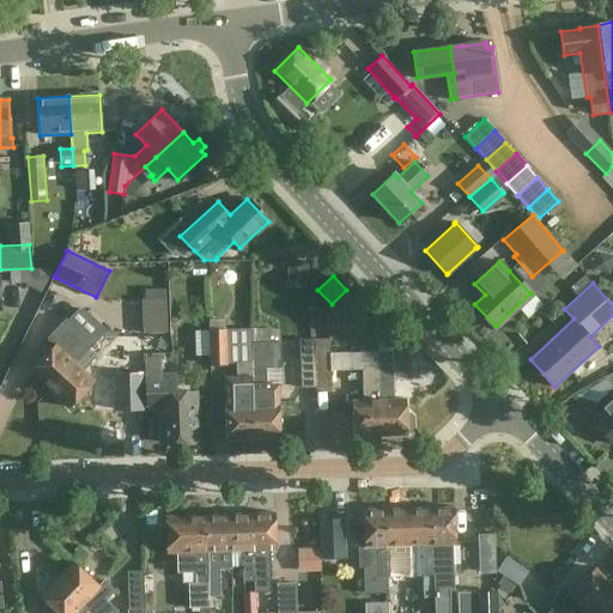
[(164,296),(139,297),(141,333),(167,332),(164,296)]
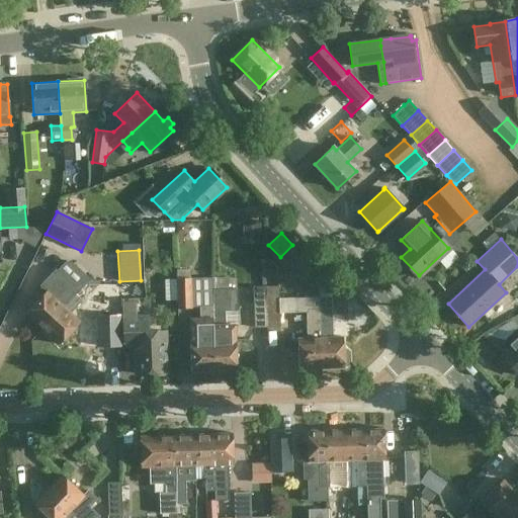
[(46,292),(26,314),(41,329),(77,290),(82,286),(83,287),(90,279),(86,275),(85,275),(73,264),(66,261),(57,271),(55,269),(39,285),(46,292)]
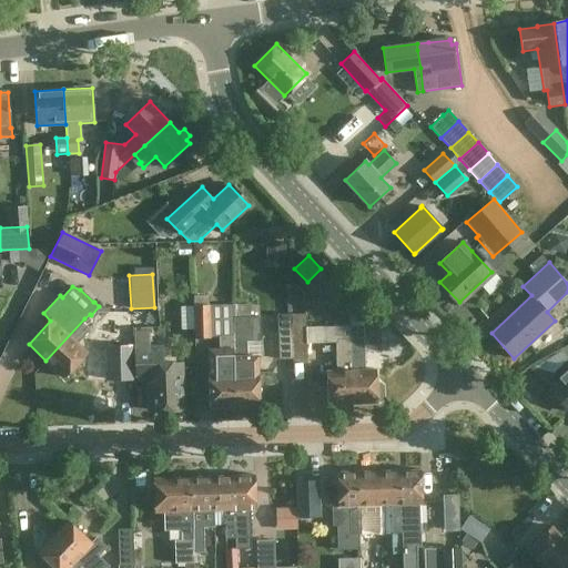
[(210,337),(209,305),(192,305),(194,337),(210,337)]
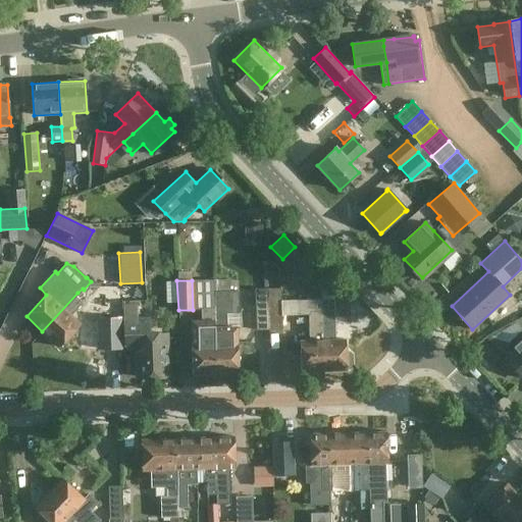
[(77,293),(42,331),(58,347),(80,324),(70,315),(82,303),(84,305),(92,297),(84,290),(83,289),(77,293)]
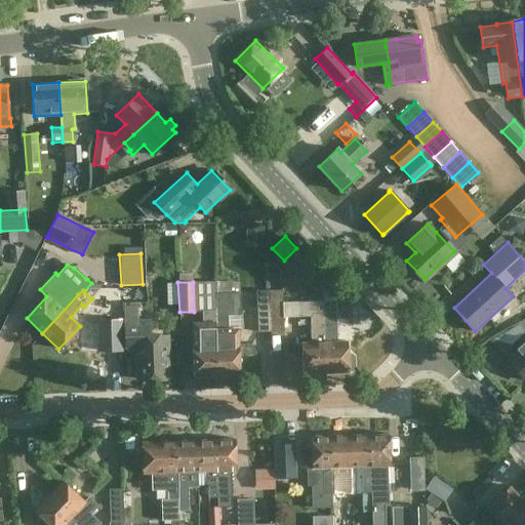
[(269,290),(269,304),(270,331),(283,331),(282,290),(269,290)]
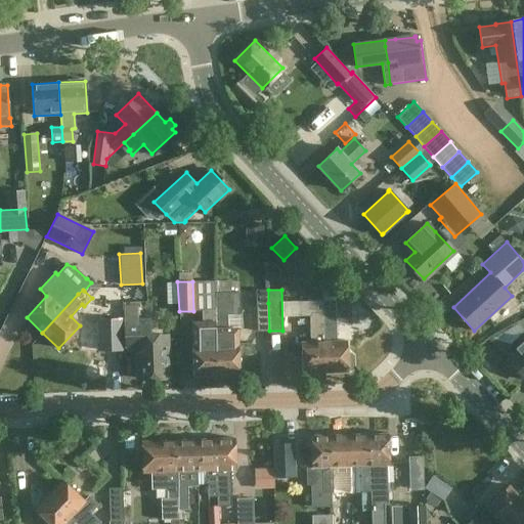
[(216,376),(238,375),(237,328),(227,329),(227,314),(229,314),(228,293),(214,294),(214,310),(216,376)]
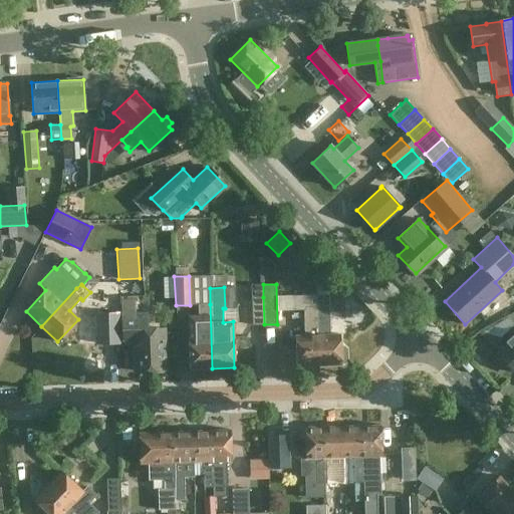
[(339,346),(338,334),(329,334),(328,294),(315,294),(315,295),(315,306),(318,364),(339,364),(339,362),(342,362),(345,359),(344,349),(342,346),(339,346)]
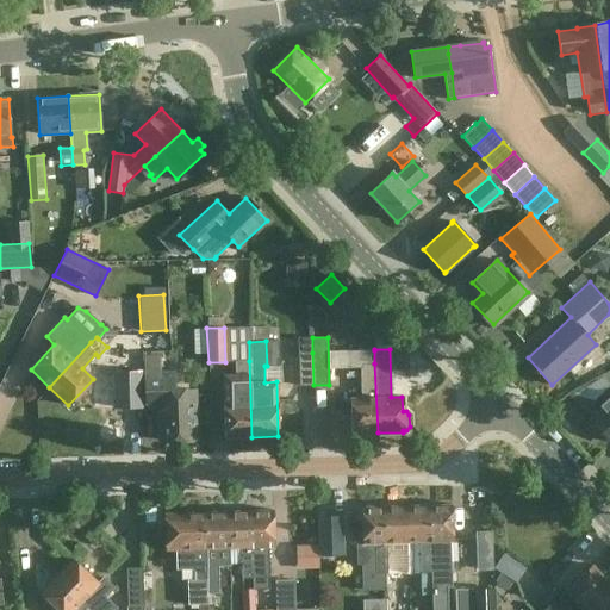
[(374,350),(348,352),(348,369),(361,368),(362,398),(352,398),(352,397),(349,397),(350,435),(353,435),(353,434),(378,433),(374,363),(374,350)]
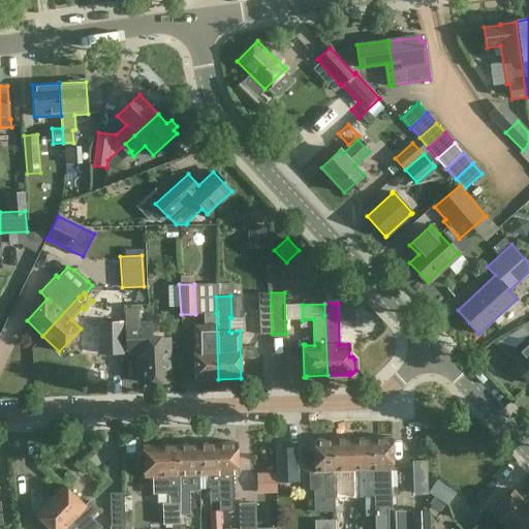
[(272,334),(271,306),(258,306),(259,334),(272,334)]
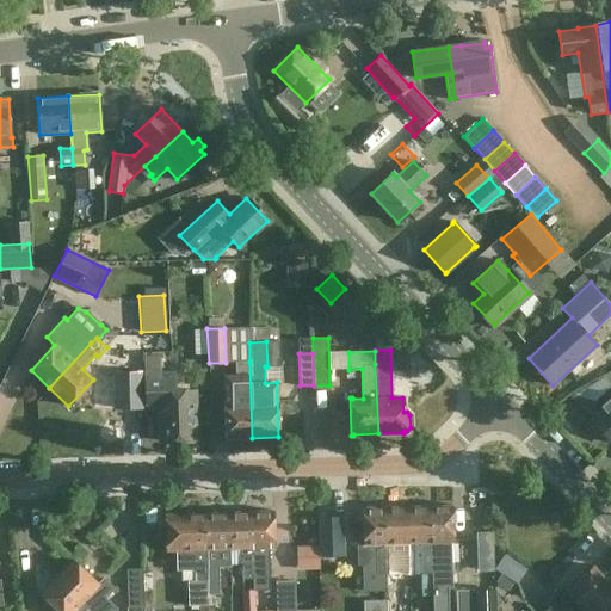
[(196,440),(193,393),(173,393),(172,374),(160,375),(160,356),(142,356),(144,409),(159,408),(160,442),(196,440)]
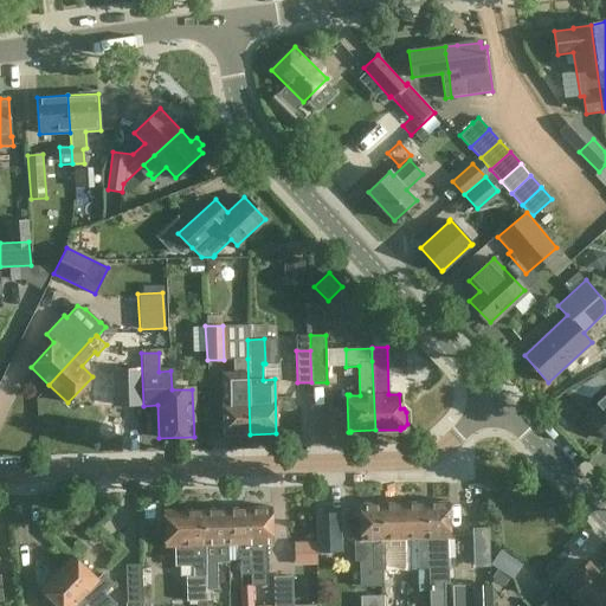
[(225,434),(250,434),(247,359),(232,359),(233,372),(221,372),(223,399),(221,399),(223,436),(225,436),(225,434)]
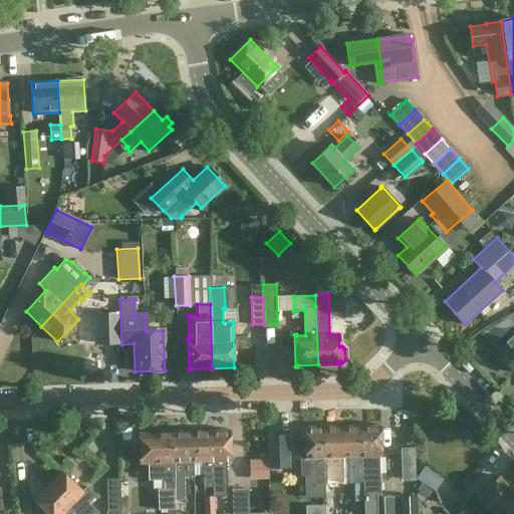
[(96,342),(118,342),(117,312),(95,312),(96,342)]
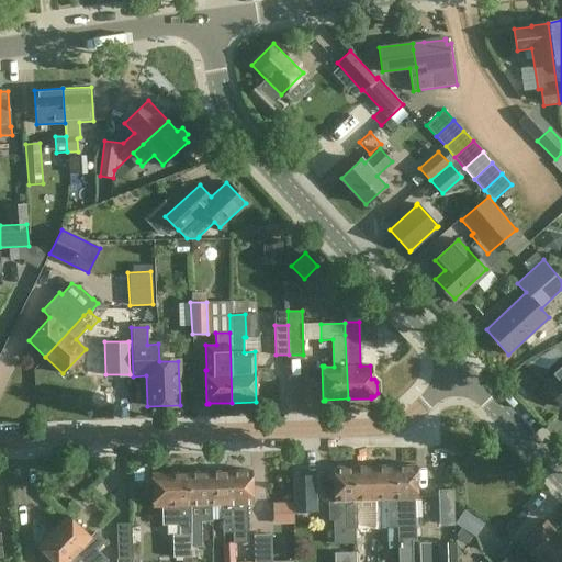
[(561,364),(553,373),(555,375),(544,385),(561,403),(561,364)]
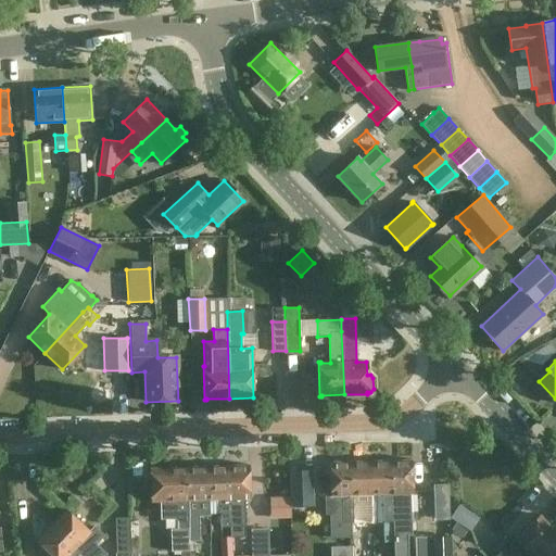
[(391,462),(393,522),(412,521),(411,494),(413,494),(412,460),(391,462)]
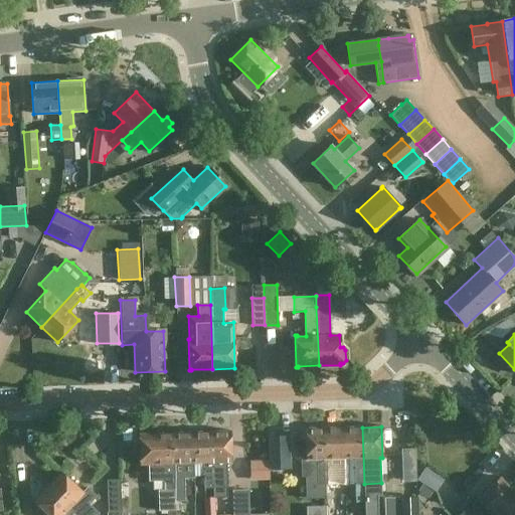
[(324,428),(326,496),(327,496),(327,502),(336,502),(335,459),(344,459),(343,427),(324,428)]
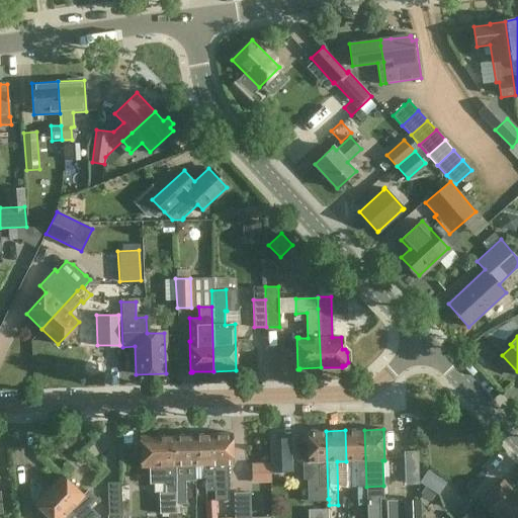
[(345,430),(346,461),(356,461),(357,487),(366,487),(364,430),(345,430)]
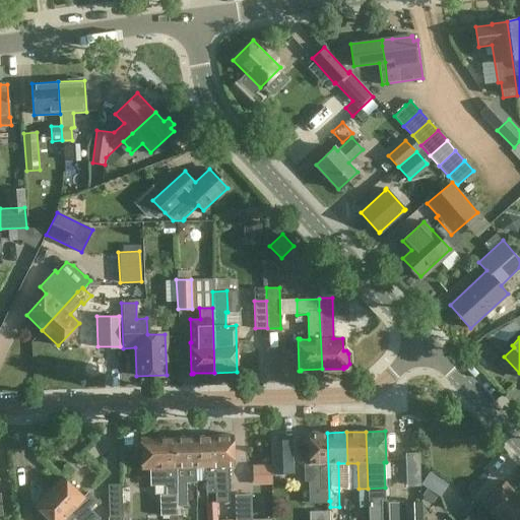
[(309,462),(303,462),(304,481),(310,480),(311,502),(329,501),(327,433),(308,433),(309,462)]
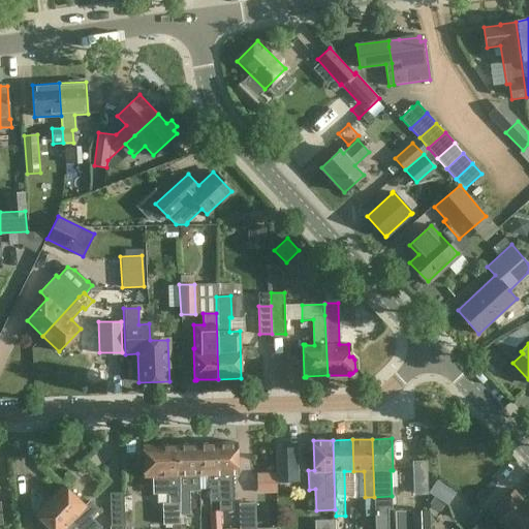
[(198,471),(198,476),(209,475),(210,502),(219,502),(218,453),(217,443),(198,444),(198,471)]
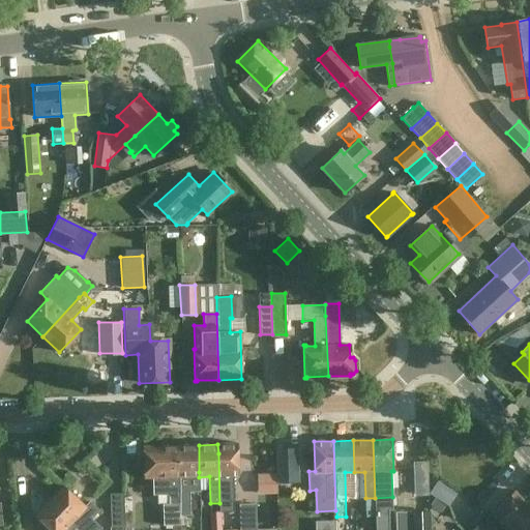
[(238,476),(237,444),(217,444),(218,453),(219,503),(221,512),(235,511),(234,476),(238,476)]
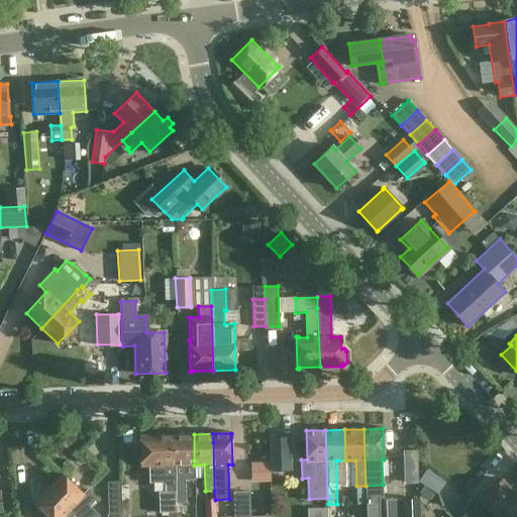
[(175,434),(136,436),(137,466),(149,466),(150,483),(166,483),(166,492),(161,492),(161,513),(176,512),(176,504),(175,460),(175,434)]
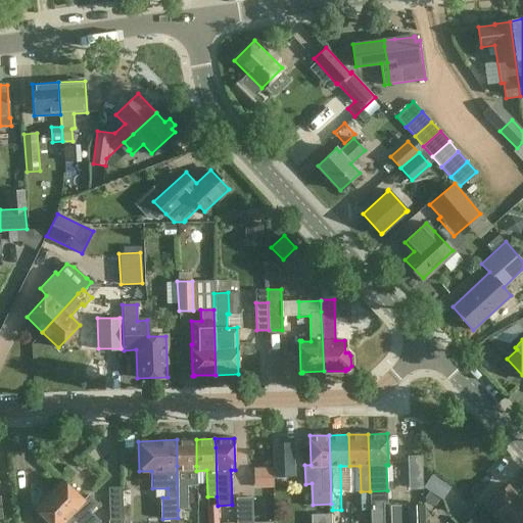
[(178,510),(188,510),(187,471),(196,471),(196,466),(196,439),(177,439),(177,466),(178,510)]
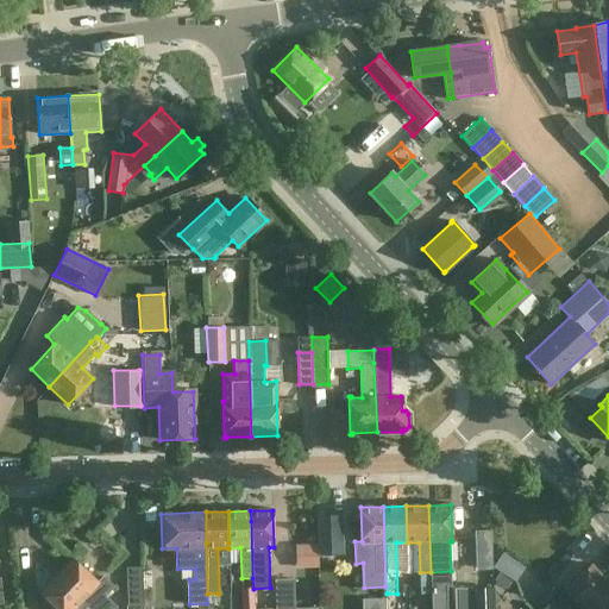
[(351,523),(341,523),(324,523),(324,558),(343,557),(343,546),(352,546),(351,523)]
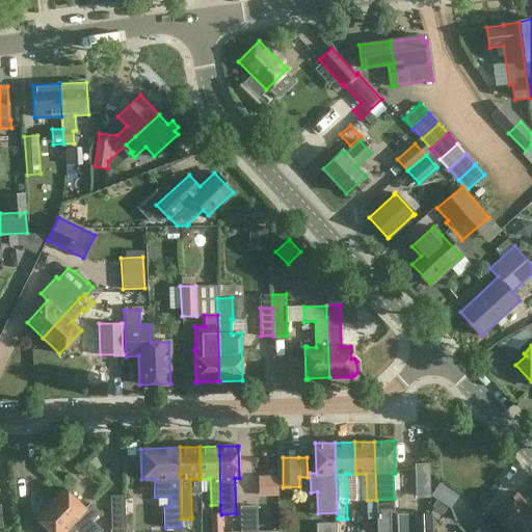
[(259,478),(260,494),(273,494),(272,477),(259,478)]
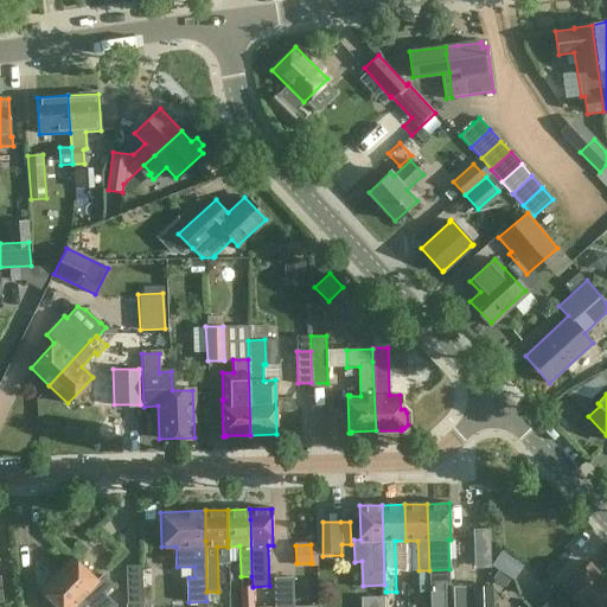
[(491,566),(513,581),(523,567),(502,551),(491,566)]
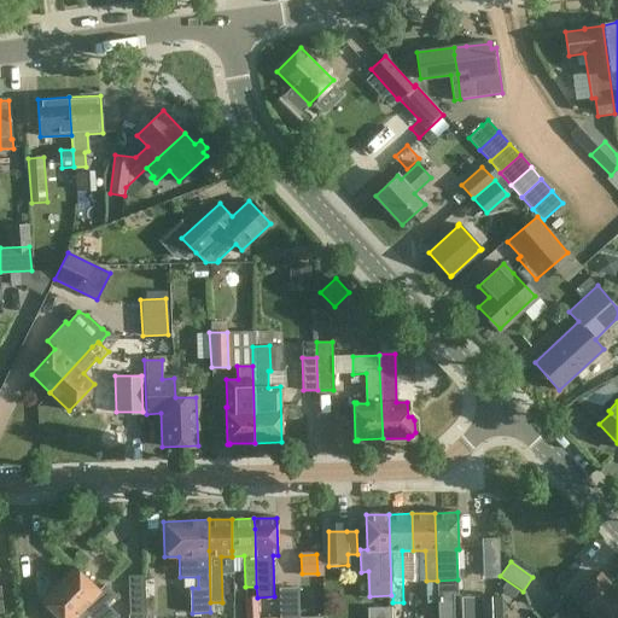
[(99,592),(74,567),(58,584),(93,617),(116,617),(118,617),(106,605),(115,596),(104,587),(99,592)]
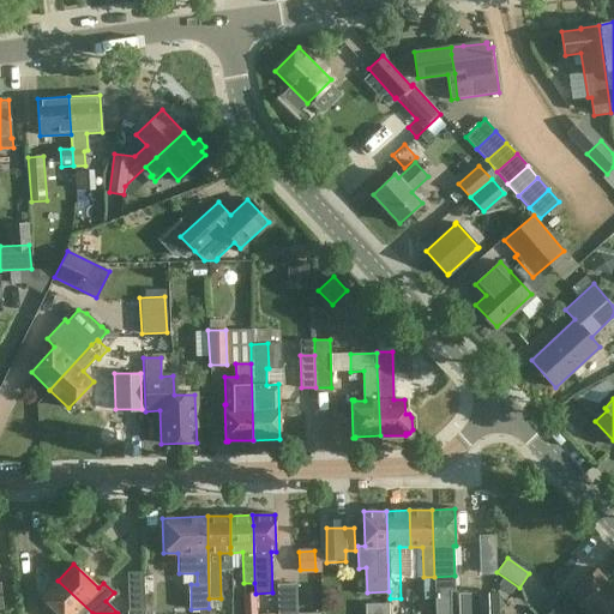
[(596,570),(557,607),(555,607),(547,613),(582,613),(613,587),(596,570)]
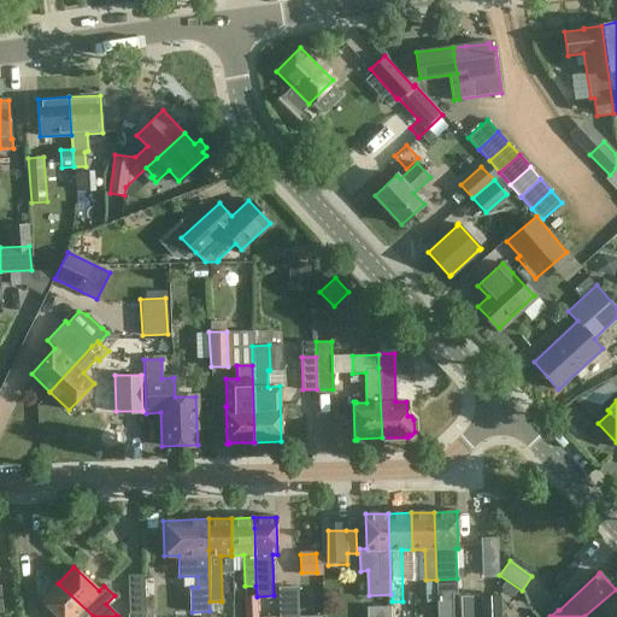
[(129,615),(146,613),(145,575),(128,576),(129,615)]
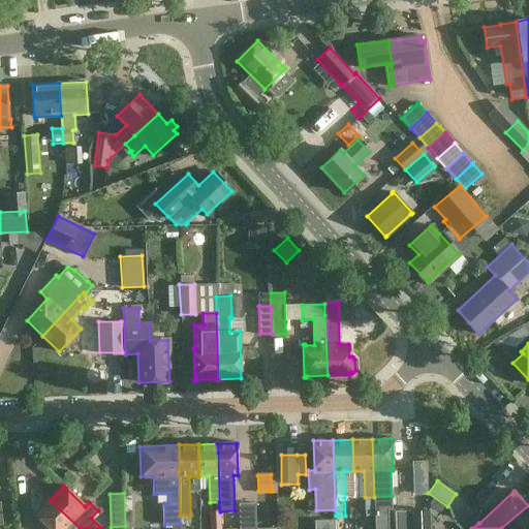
[(35,515),(51,528),(80,528),(50,500),(35,515)]
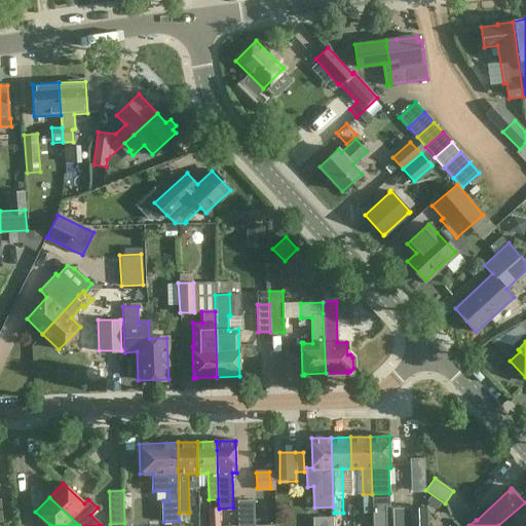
[(255,525),(254,501),(237,501),(237,525),(273,525),(255,525)]
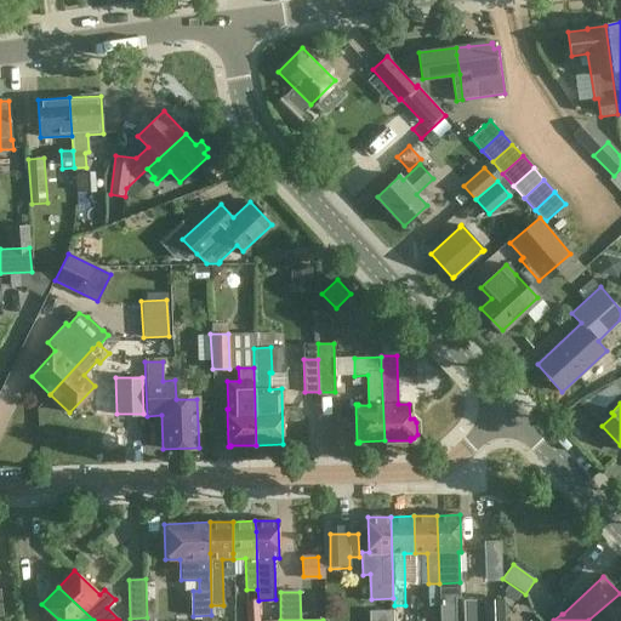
[(588,620),(620,620),(620,594),(620,593),(588,620)]
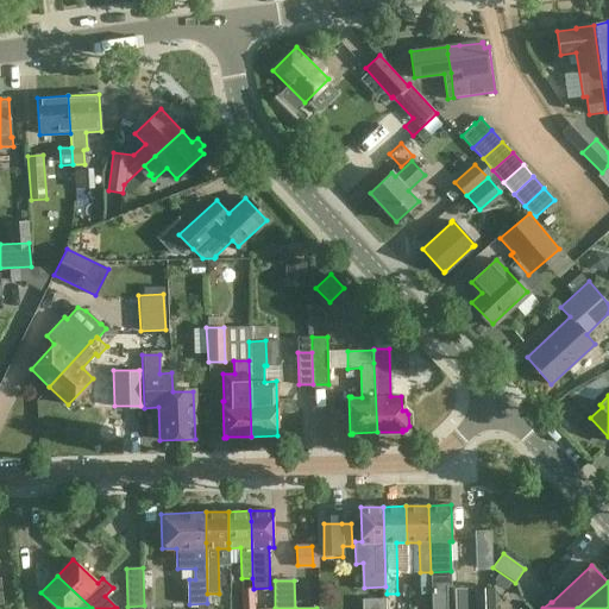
[(253,608),(253,589),(242,589),(242,608),(253,608)]
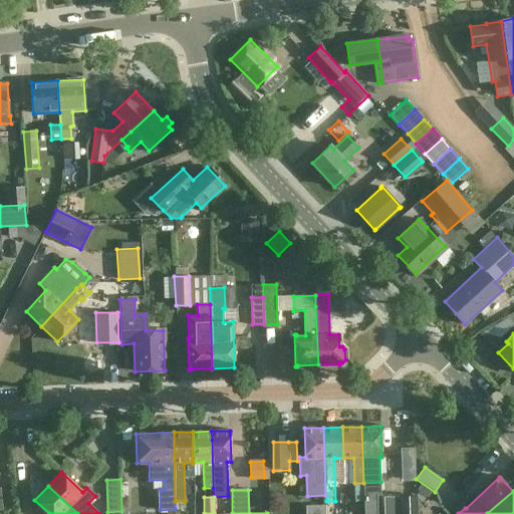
[(416,513),(416,497),(400,497),(400,513),(416,513)]
